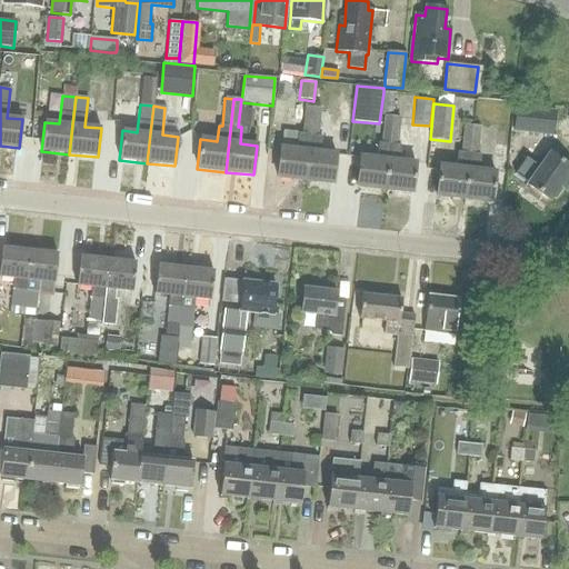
[(305,180),(313,107),(303,106),(300,135),(299,135),(298,150),(280,148),(277,178),(305,180)]
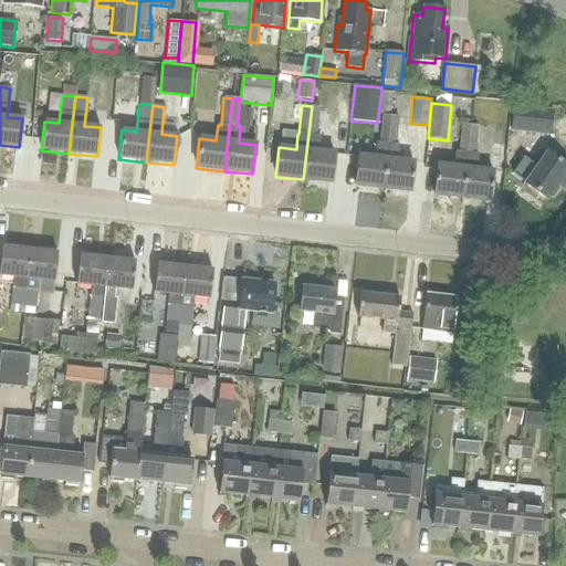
[(312,106),(303,179),(331,182),(334,154),(317,152),(320,135),(315,135),(318,107),(312,106)]
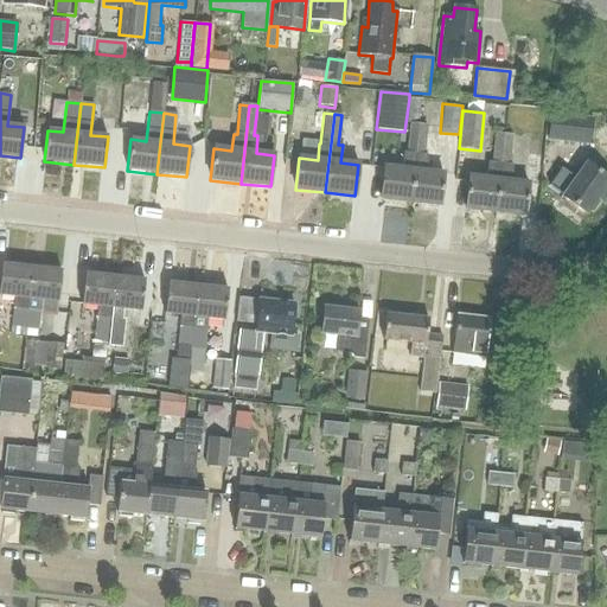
[(589,145),(592,120),(550,114),(547,140),(589,145)]
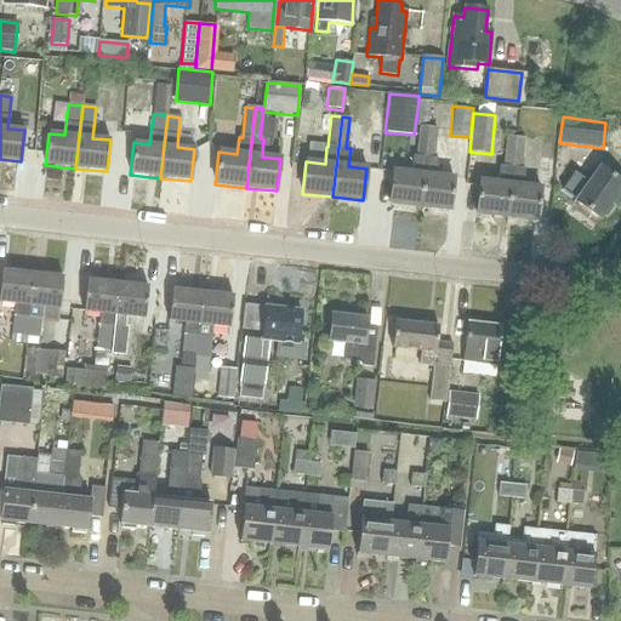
[(420,208),(429,127),(417,126),(415,155),(411,154),(409,174),(393,172),(389,204),(420,208)]
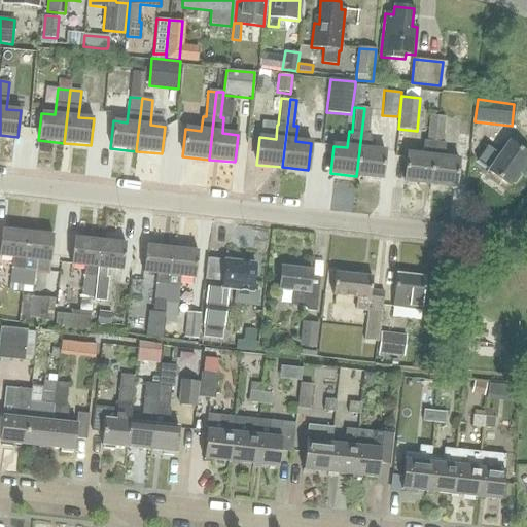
[(364,108),(356,176),(382,179),(385,151),(370,149),(372,134),(367,133),(371,108),(364,108)]
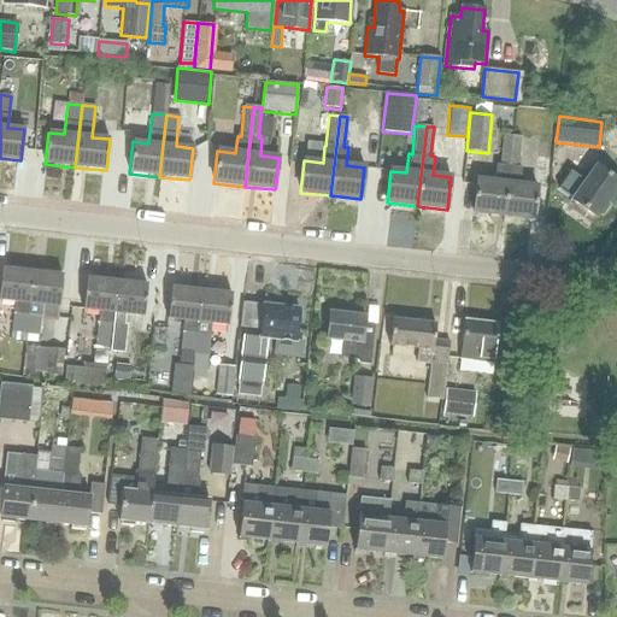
[(509,166),(512,136),(503,135),(499,165),(509,166)]
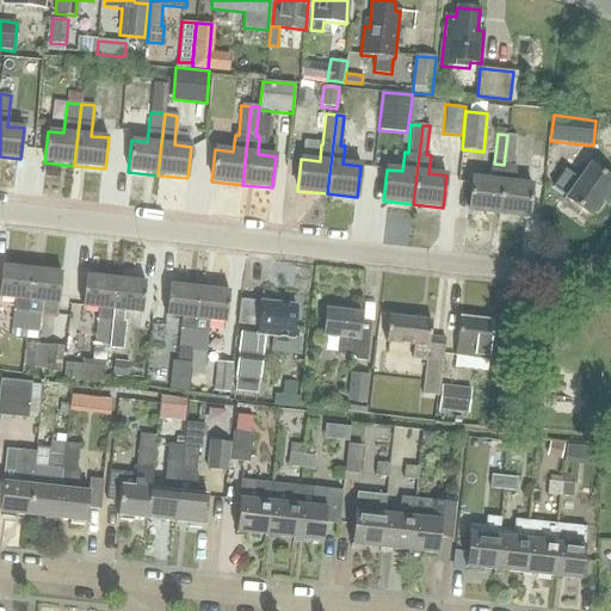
[(512,166),(516,136),(507,135),(504,165),(503,180),(499,214),(529,217),(532,185),(513,184),(516,167),(512,166)]
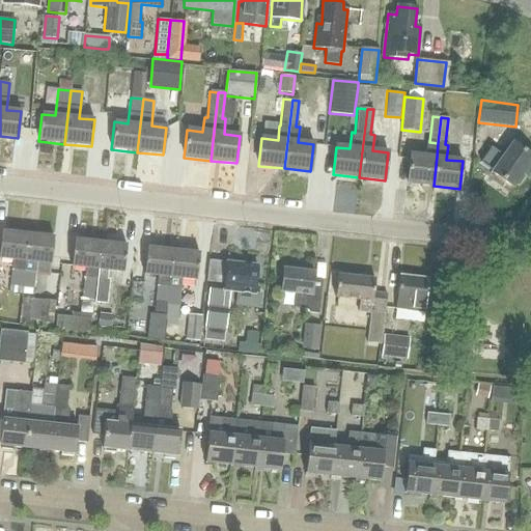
[(434,186),(437,157),(438,143),(429,142),(427,142),(426,158),(410,156),(408,183),(434,186)]
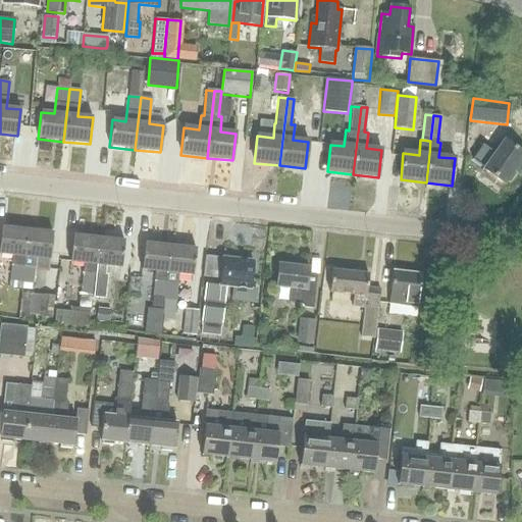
[(513,172),(521,159),(521,153),(504,141),(493,154),(484,148),(473,163),(505,185),(507,181),(510,184),(516,174),(513,172)]
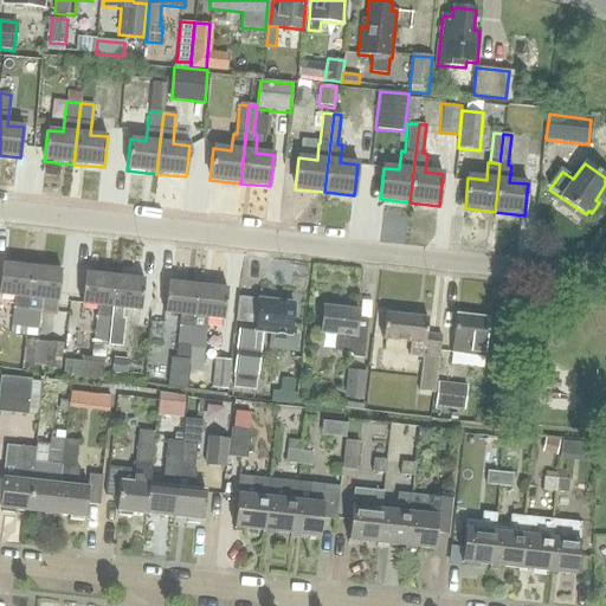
[(27,298),(31,268),(1,264),(0,275),(0,295),(13,297),(11,327),(25,328),(28,298),(27,298)]
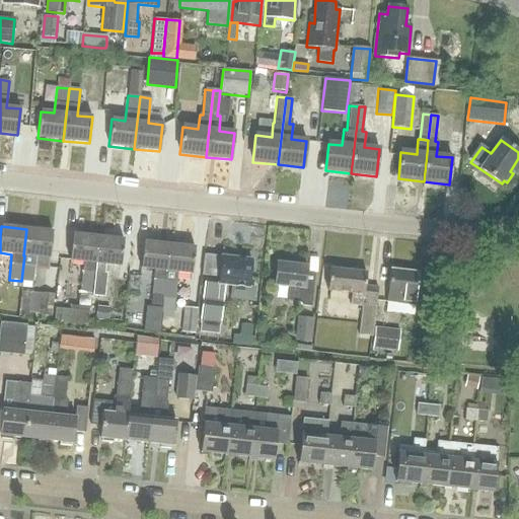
[(24,255),(21,281),(32,282),(33,269),(48,270),(53,232),(26,229),(23,255),(24,255)]
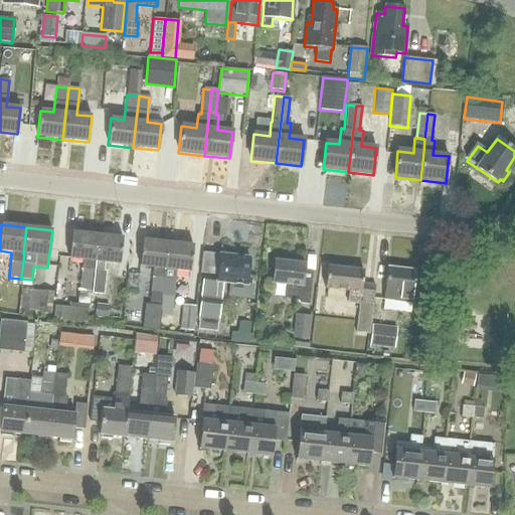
[(90,294),(94,262),(98,235),(71,232),(68,259),(81,261),(78,293),(90,294)]
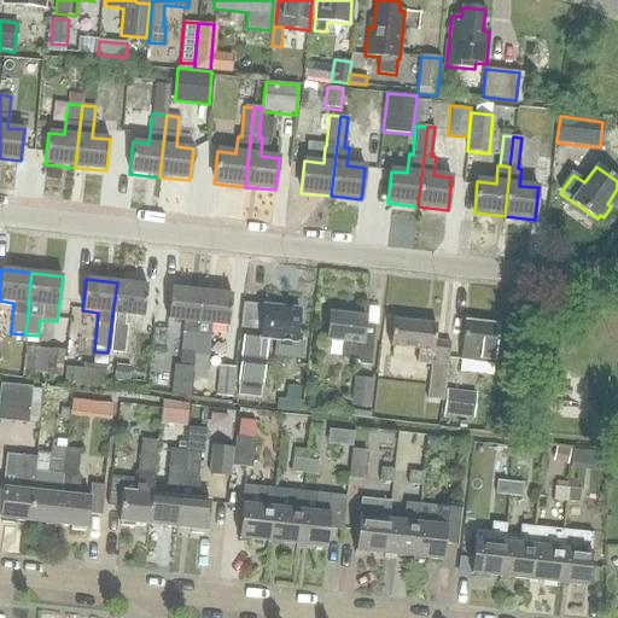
[(112,314),(108,353),(124,355),(126,327),(124,327),(126,315),(144,318),(147,286),(117,283),(112,314)]
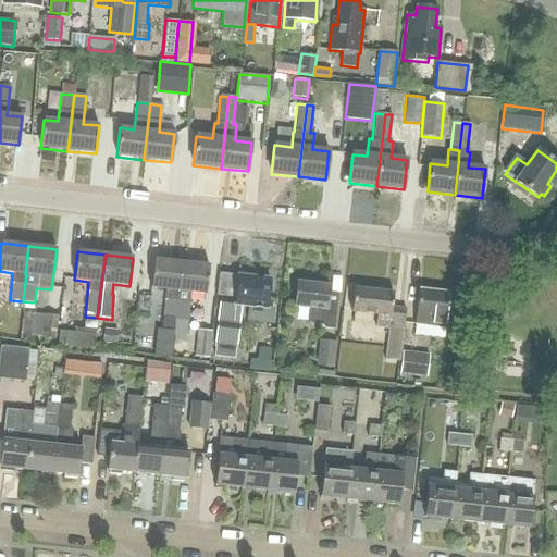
[(174,319),(182,263),(155,260),(151,288),(165,289),(162,318),(174,319)]
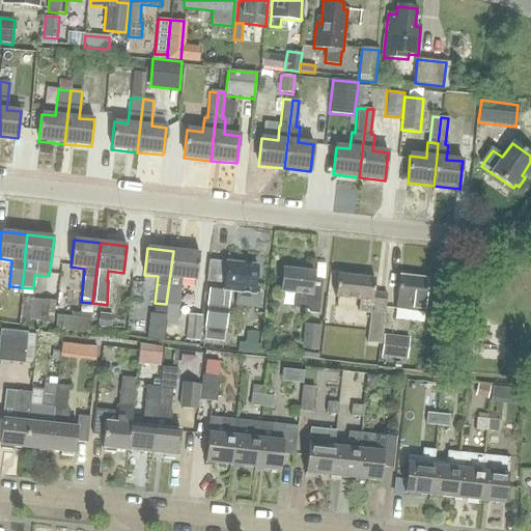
[(164,325),(175,326),(182,279),(196,281),(199,254),(173,251),(166,304),(165,315),(164,319),(164,325)]
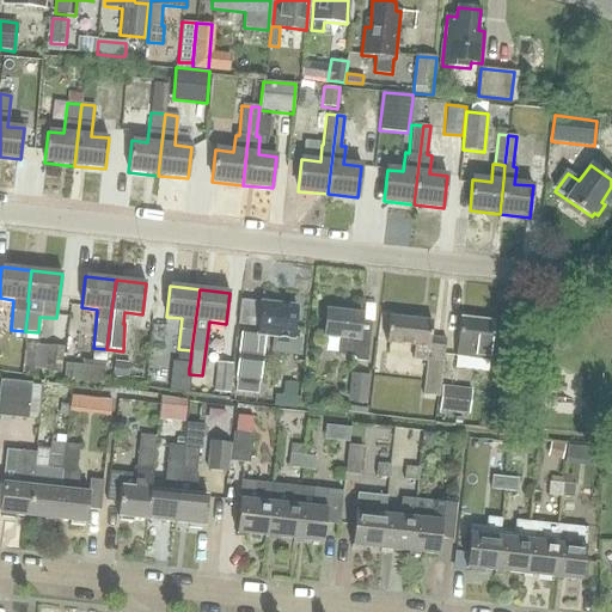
[(258,329),(242,326),(236,392),(257,395),(258,383),(259,383),(264,336),(274,337),(273,353),(298,355),(300,337),(293,337),(297,307),(262,303),(258,329)]
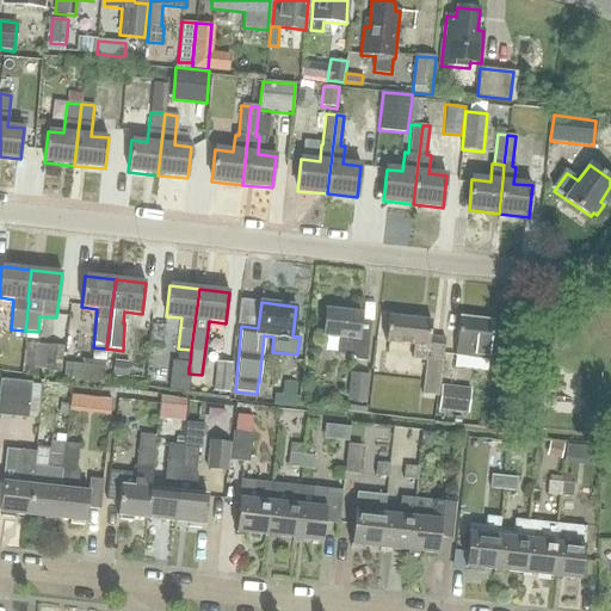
[(363,321),(364,314),(325,310),(322,337),(341,338),(339,355),(355,356),(358,360),(368,362),(368,358),(369,358),(372,322),(363,321)]
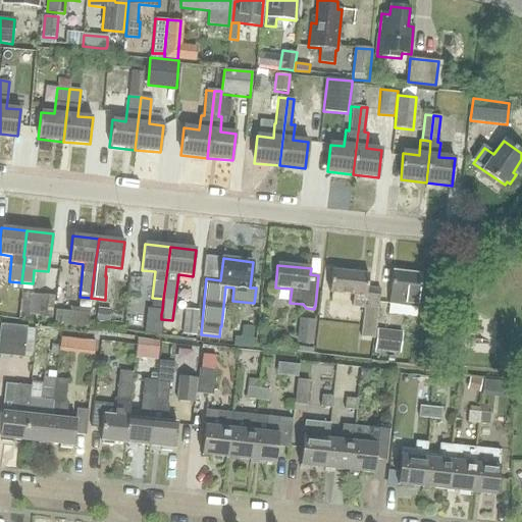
[(374,338),(378,310),(380,290),(366,289),(368,274),(331,270),(329,293),(353,295),(352,308),(363,309),(360,337),(374,338)]
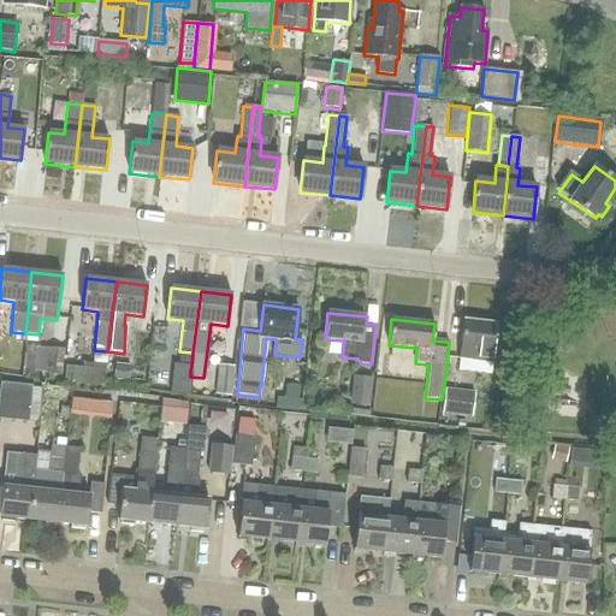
[(493,362),(497,325),(463,321),(460,359),(493,362)]
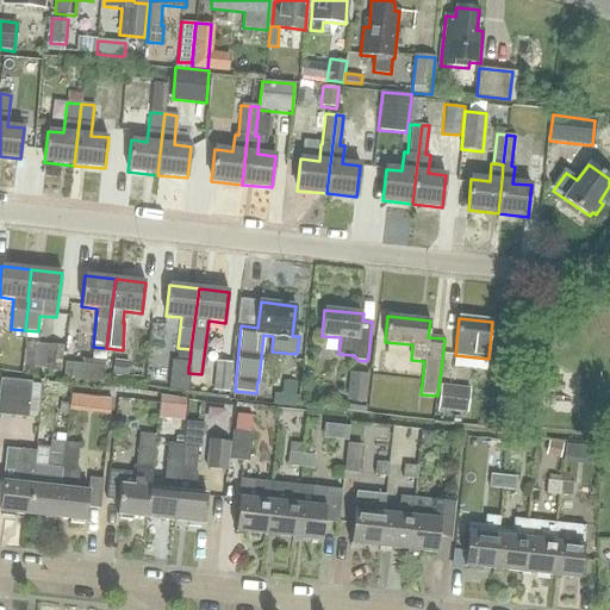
[(24,343),(22,372),(36,373),(36,368),(45,369),(48,346),(24,343)]
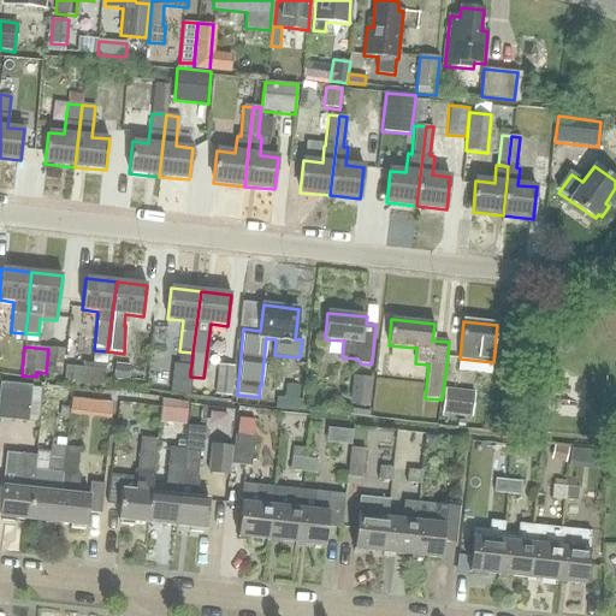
[(46,373),(46,375),(60,377),(63,350),(48,349),(46,373)]
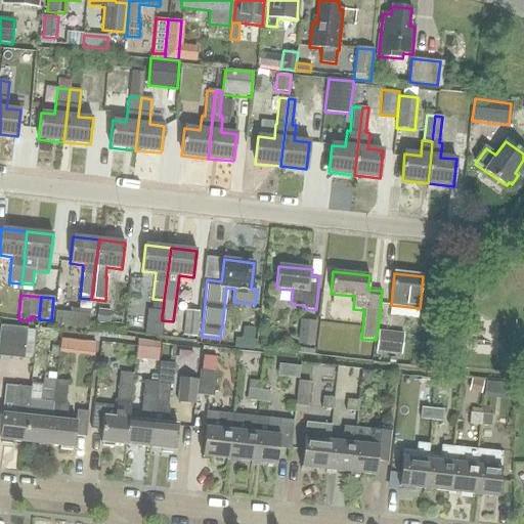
[(108,323),(111,309),(98,307),(96,321),(108,323)]
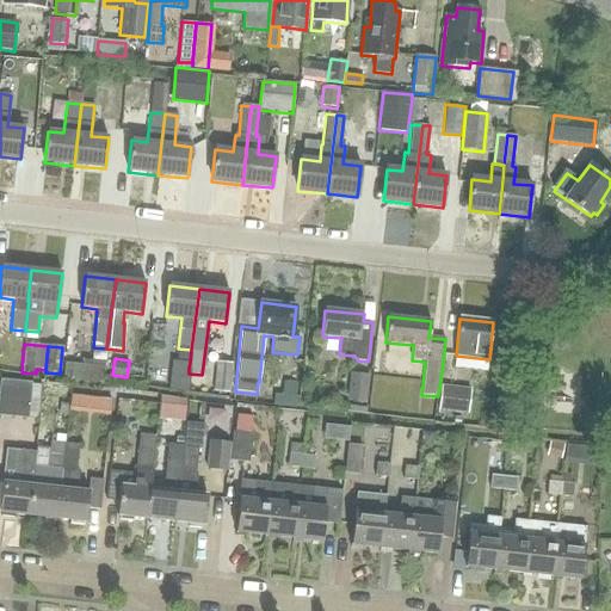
[(63,363),(62,381),(102,384),(104,360),(81,359),(80,364),(63,363)]
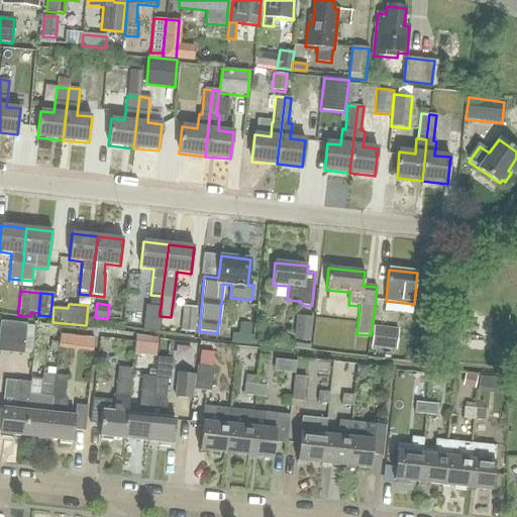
[(144,305),(142,330),(158,331),(160,316),(160,311),(161,307),(144,305)]
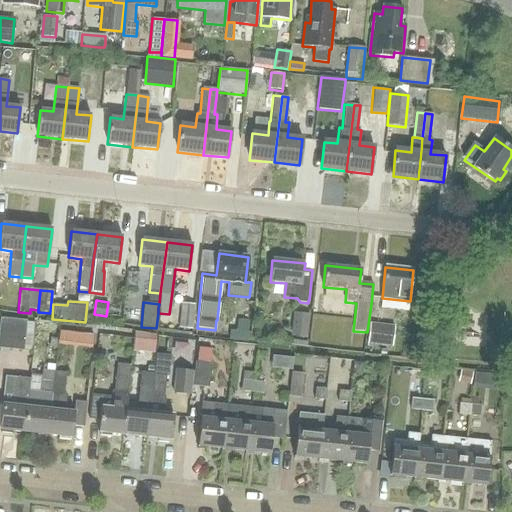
[(181,303),(178,328),(192,329),(194,305),(181,303)]
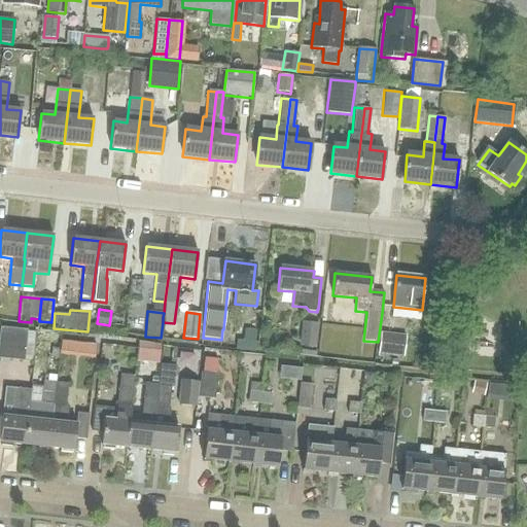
[(318,322),(303,320),(300,345),(315,346),(318,322)]
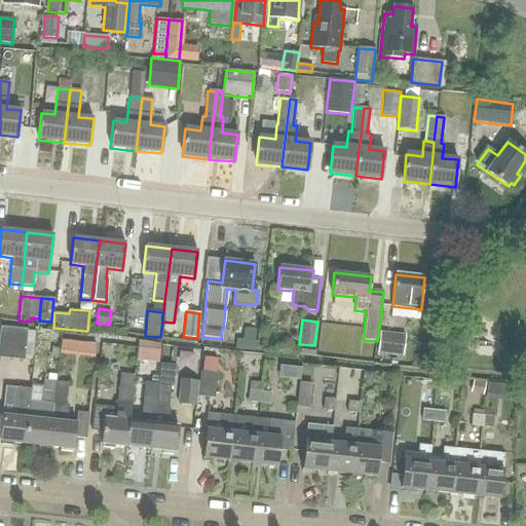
[(0,354),(24,358),(27,330),(0,327),(0,354)]
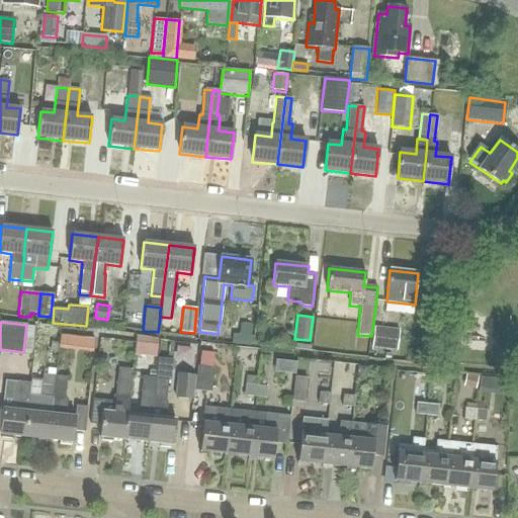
[(399,329),(374,326),(371,347),(397,350),(399,329)]
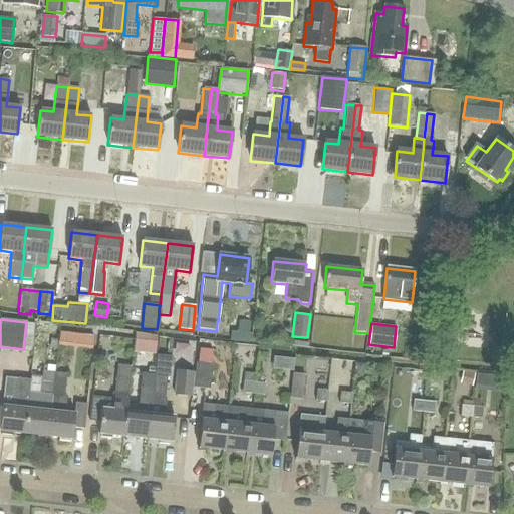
[(91,350),(93,336),(59,332),(57,346),(91,350)]
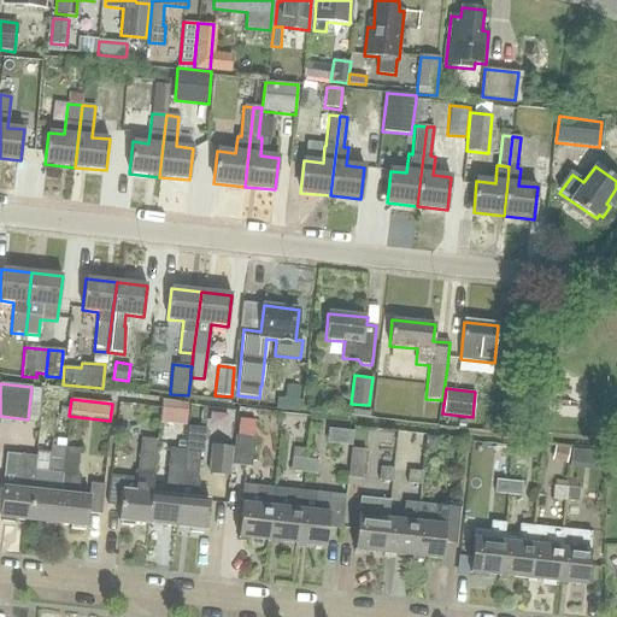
[(254,419),(239,417),(238,435),(252,438),(254,419)]
